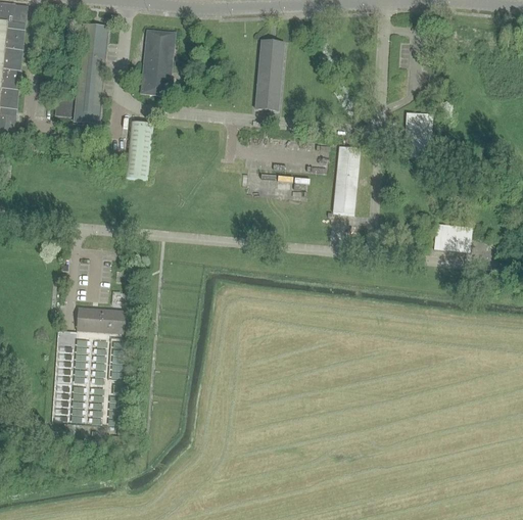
[(0,132),(14,134),(16,114),(25,24),(27,24),(28,5),(0,2),(0,132)]
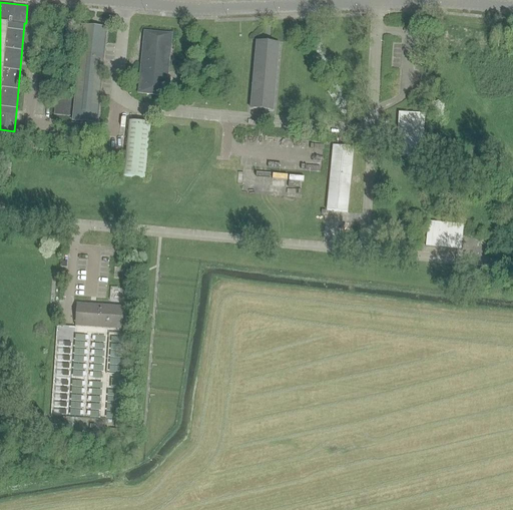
[(106,26),(105,26),(82,23),(72,118),(97,120),(106,26)]
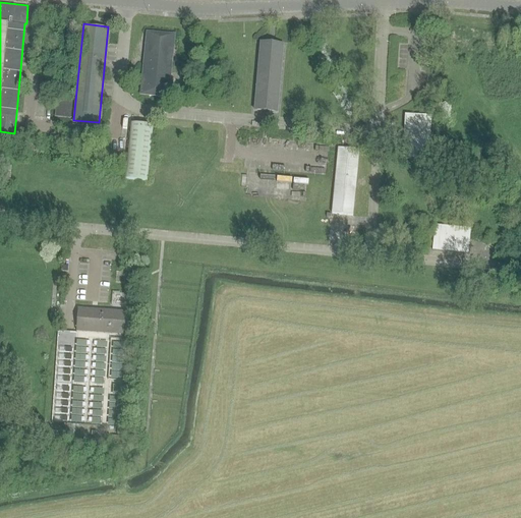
[(169,83),(171,64),(174,33),(147,30),(140,93),(168,95),(168,93),(179,94),(180,84),(169,83)]
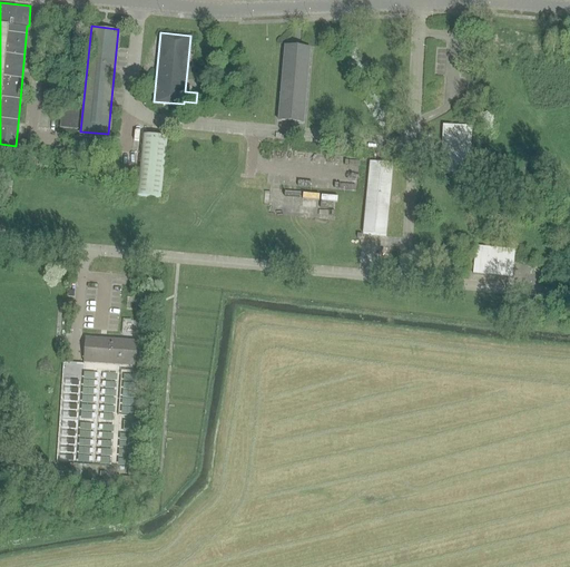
[(43,51),(43,56),(55,57),(57,40),(45,39),(43,45),(40,45),(39,51),(43,51)]
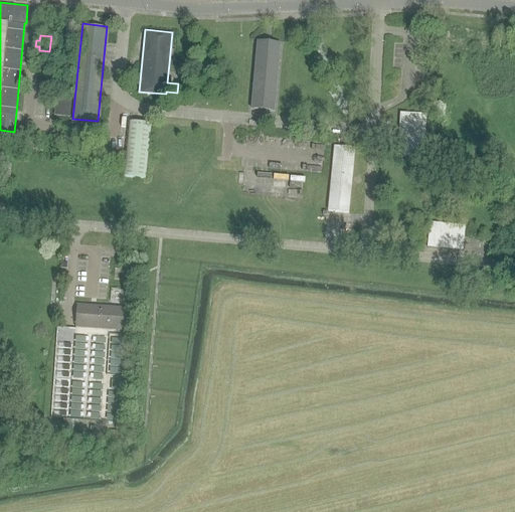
[(251,107),(267,108),(274,109),(280,42),(258,40),(251,107)]
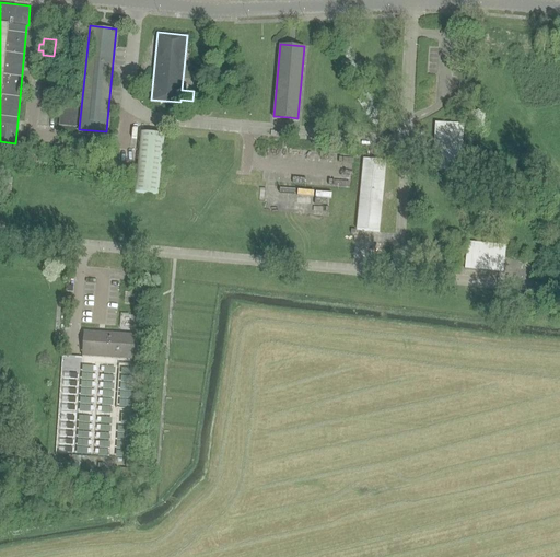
[(59,123),(76,125),(77,107),(60,106),(59,123)]
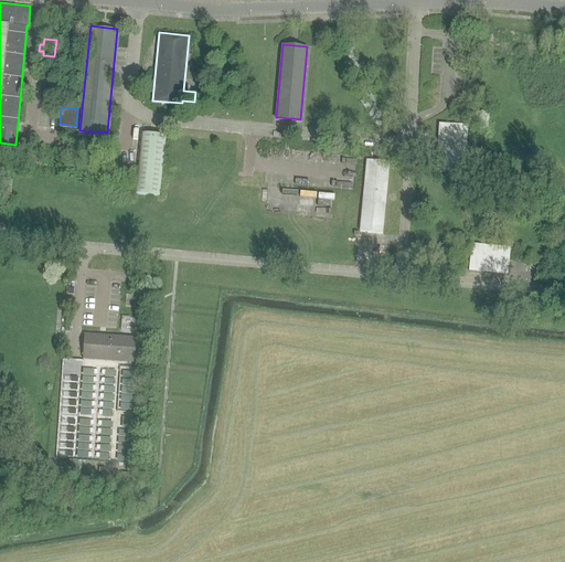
[(439,122),(437,156),(436,167),(465,168),(467,124),(439,122)]
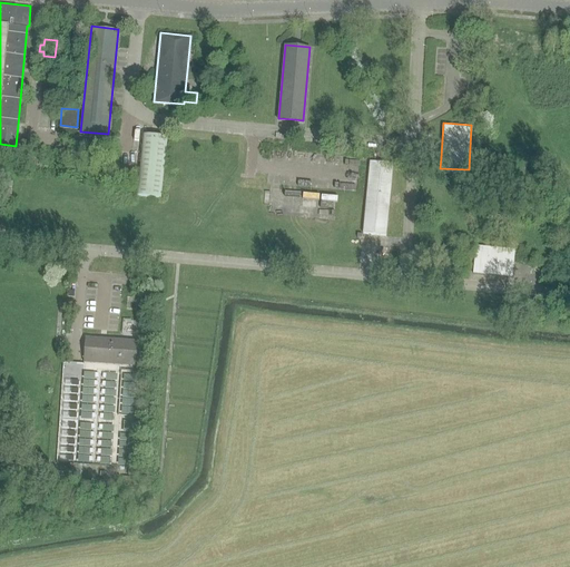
[(150,133),(144,132),(137,194),(161,196),(168,135),(150,133)]
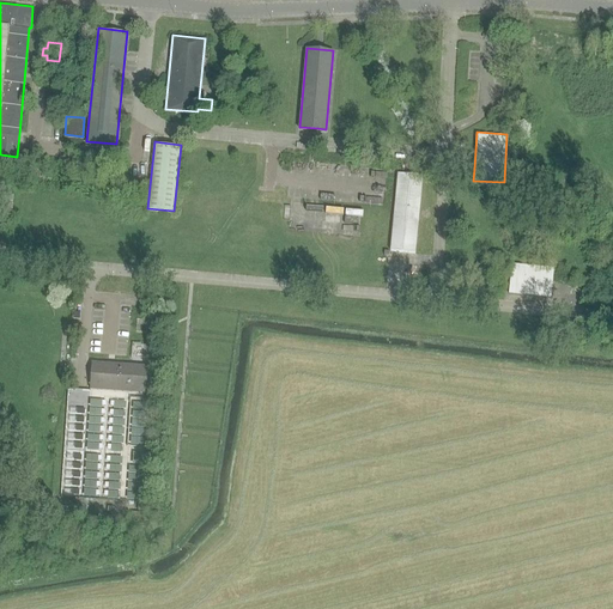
[(390,248),(416,250),(423,174),(398,171),(390,248)]
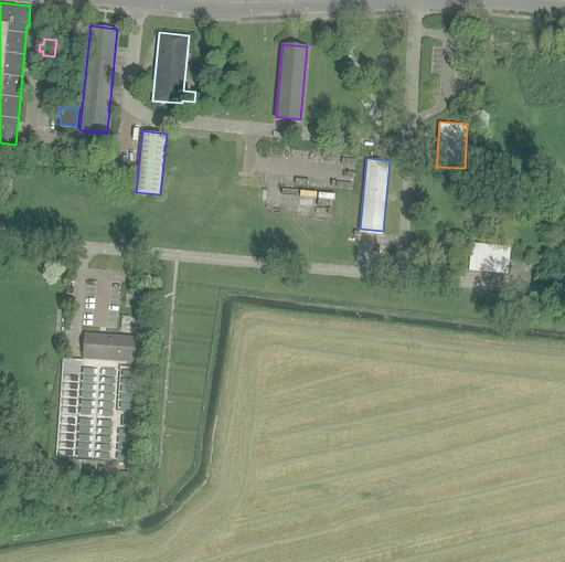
[(469,268),(508,272),(510,245),(471,241),(469,268)]
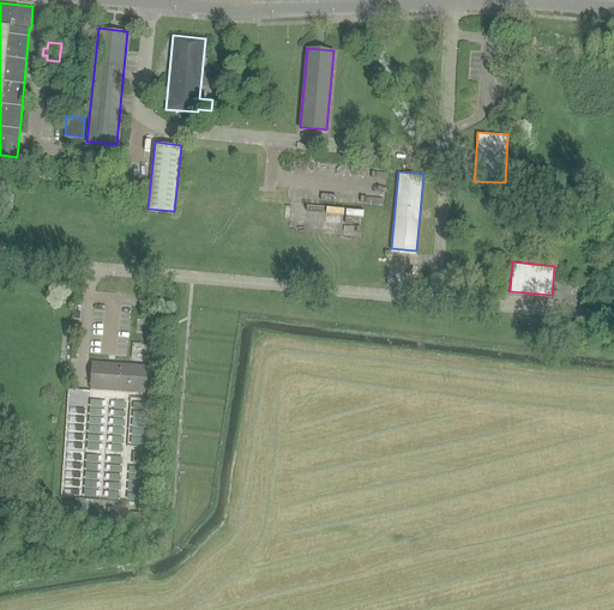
[(90,387),(154,392),(156,364),(91,361),(90,387)]
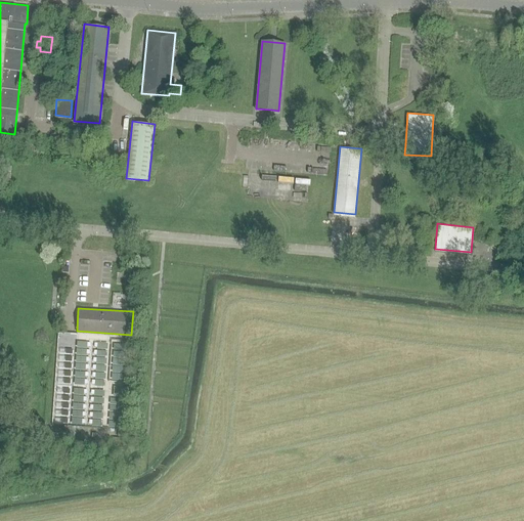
[(112,447),(124,448),(125,436),(113,435),(112,447)]
